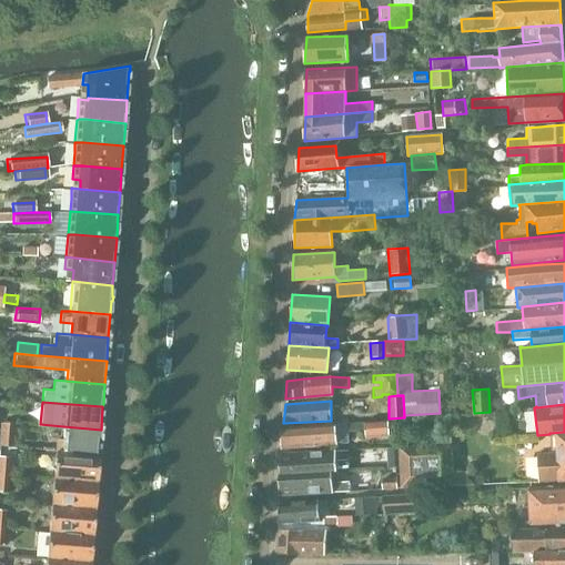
[(507,412),(494,412),(495,436),(508,435),(507,412)]
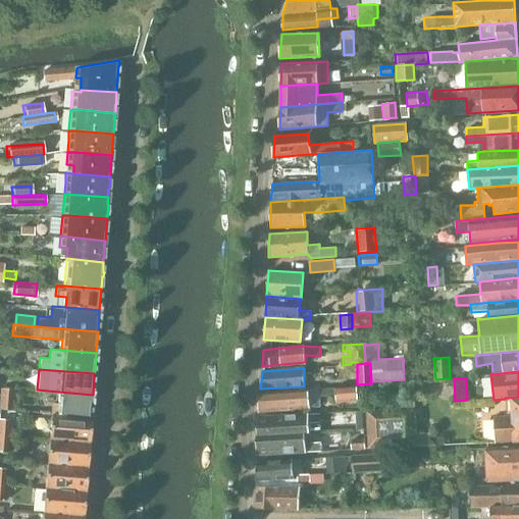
[(11,411),(13,388),(0,387),(0,409),(11,411)]
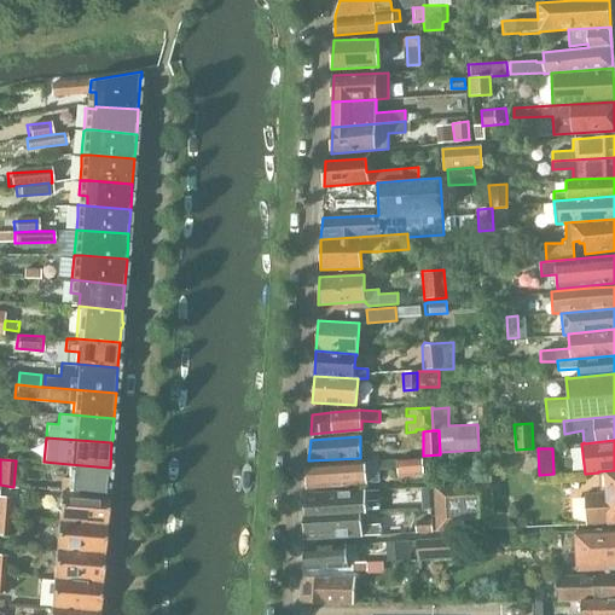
[(381,482),(379,459),(308,465),(307,488),(381,482)]
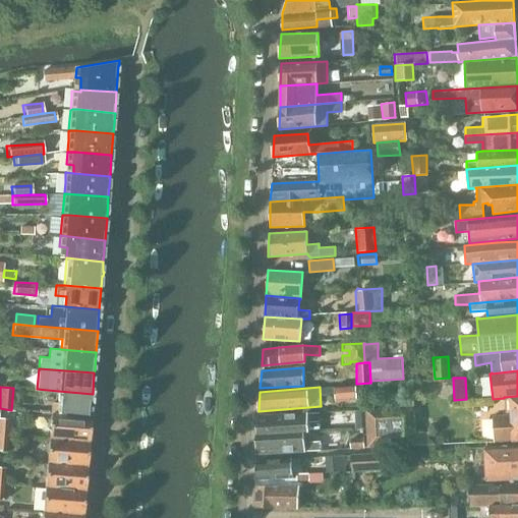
[(91,415),(93,394),(58,391),(57,402),(51,401),(50,411),(91,415)]
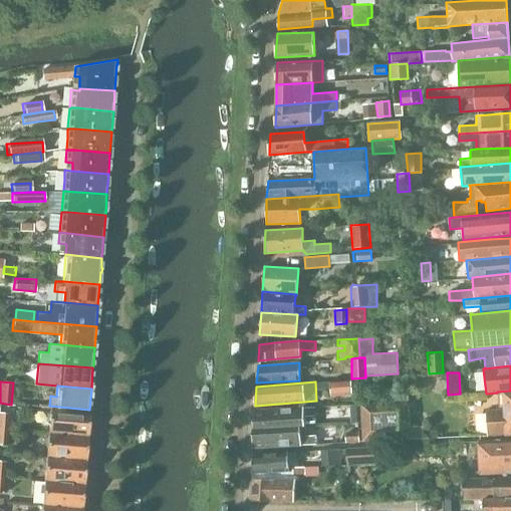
[(510,391),(497,392),(497,393),(498,409),(485,410),(487,436),(510,434),(510,391)]
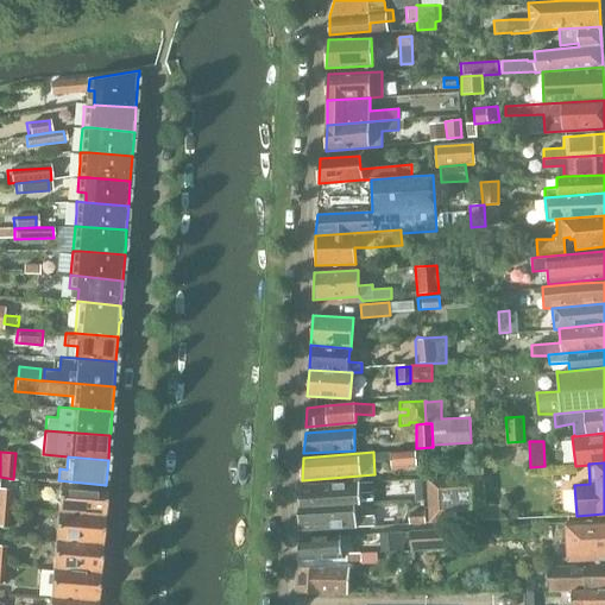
[(379,480),(401,479),(401,468),(379,470),(379,480)]
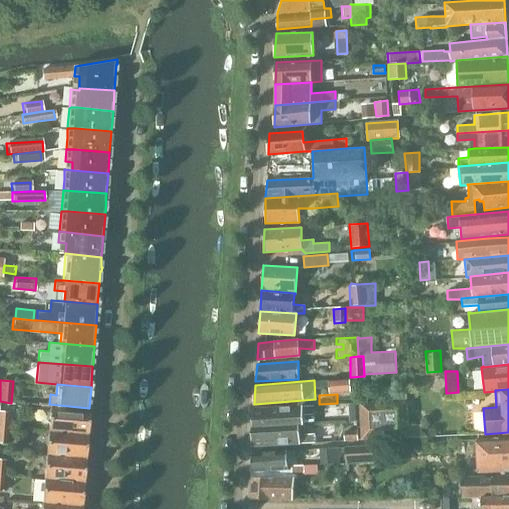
[(361,439),(407,436),(405,399),(360,401),(360,403),(361,420),(361,439)]
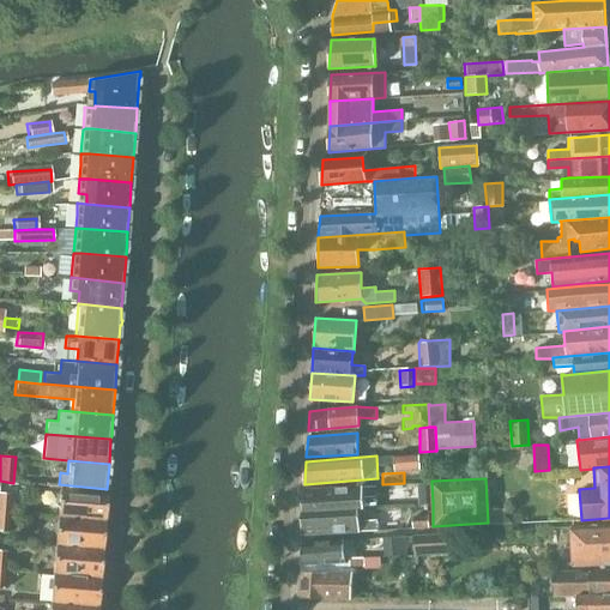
[(432,483),(417,483),(418,503),(433,503),(432,483)]
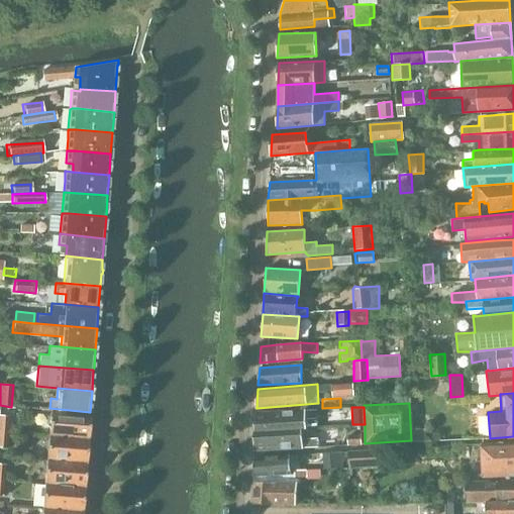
[(47,434),(88,437),(90,413),(49,409),(47,434)]
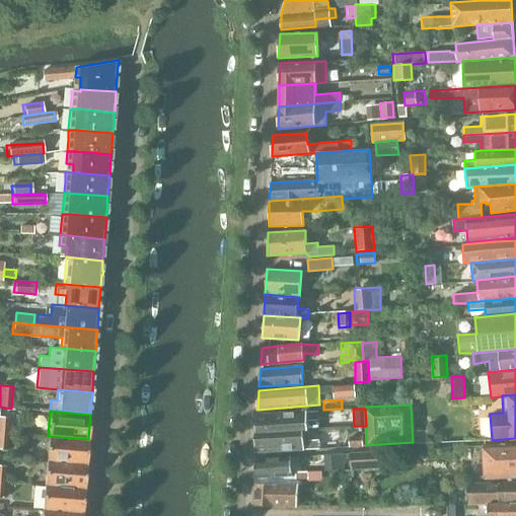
[(302,431),(307,431),(306,421),(318,420),(317,411),(306,412),(258,414),(255,434),(302,431)]
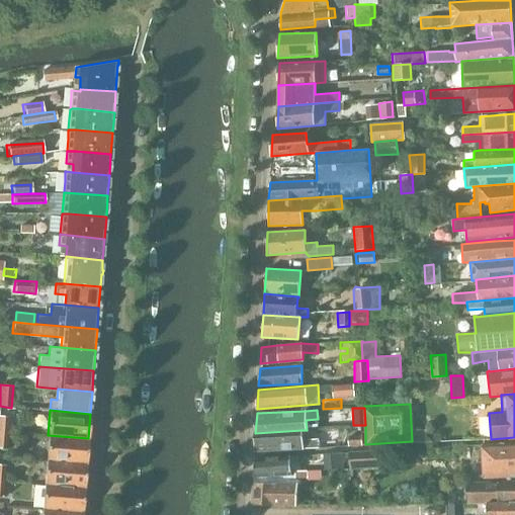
[(0,431),(7,432),(9,416),(0,415),(0,431)]
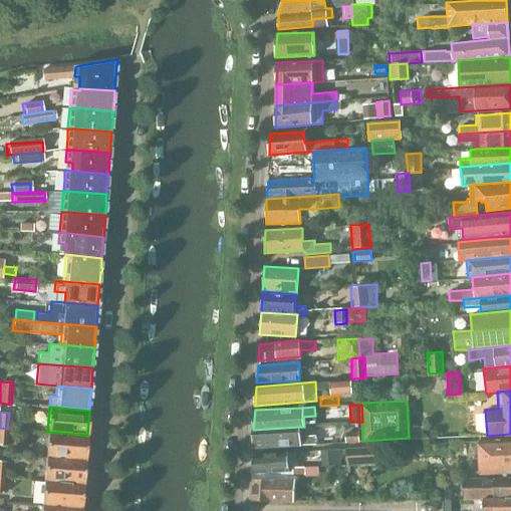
[(423,426),(408,426),(409,438),(423,438),(423,426)]
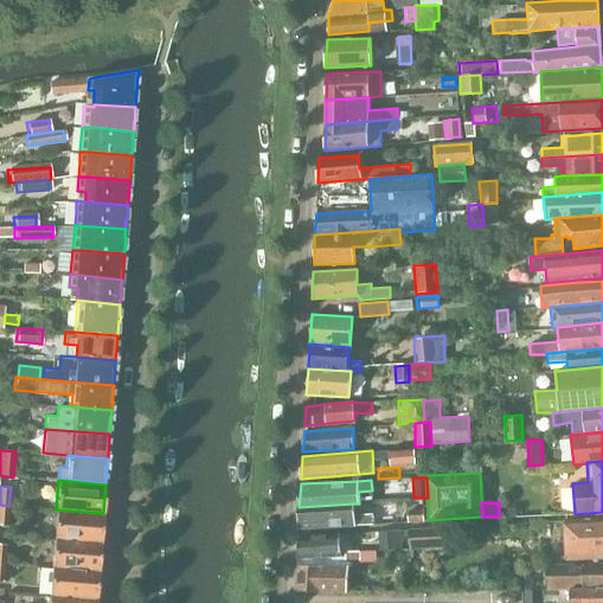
[(353,504),(299,507),(297,528),(354,525),(353,504)]
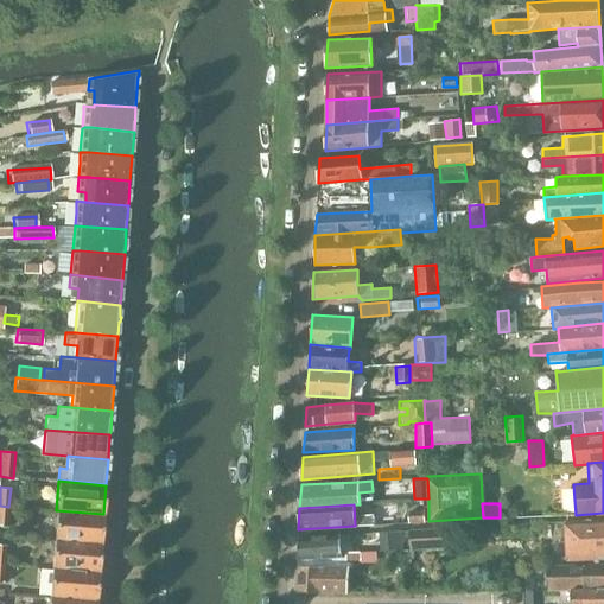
[(101,542),(103,514),(56,510),(53,539),(101,542)]
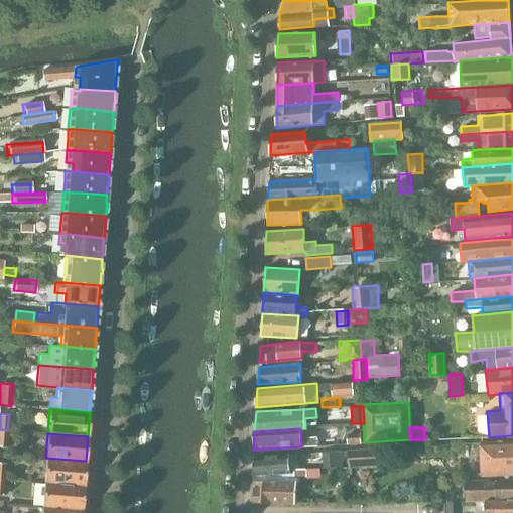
[(347,444),(360,443),(360,433),(347,433),(347,444)]
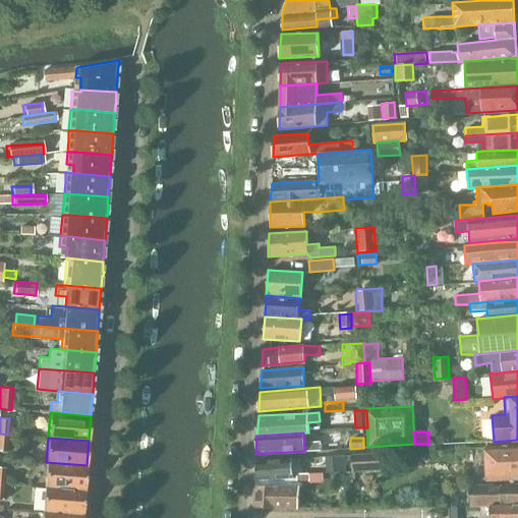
[(513,482),(514,479),(517,478),(517,445),(484,447),(485,481),(509,480),(509,482),(513,482)]
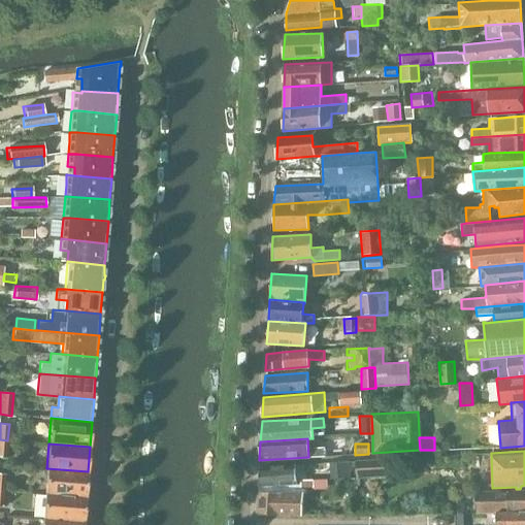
[(386,459),(356,461),(357,478),(387,477),(386,459)]
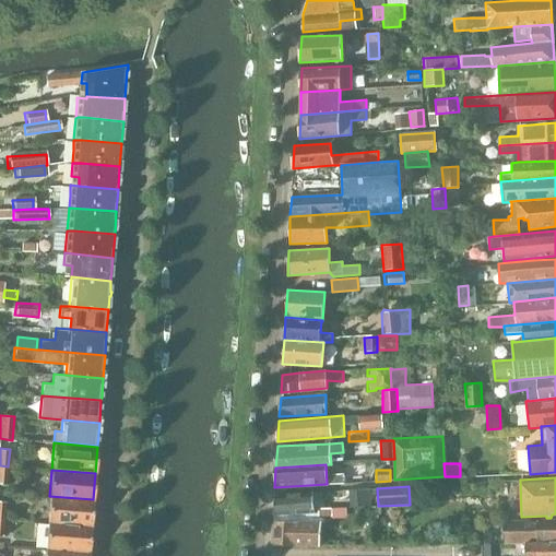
[(357,508),(371,507),(369,488),(356,489),(357,508)]
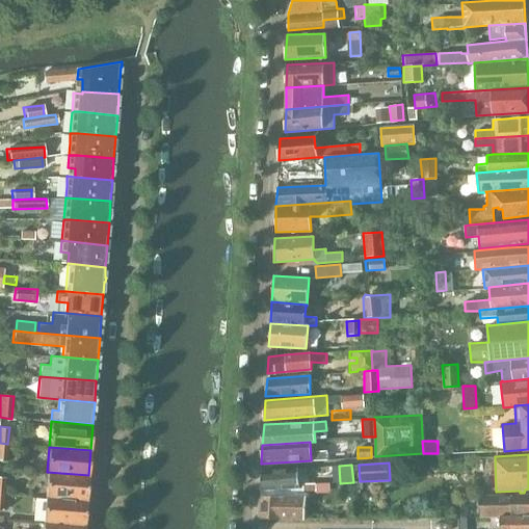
[(261,471),(260,491),(298,487),(297,469),(261,471)]
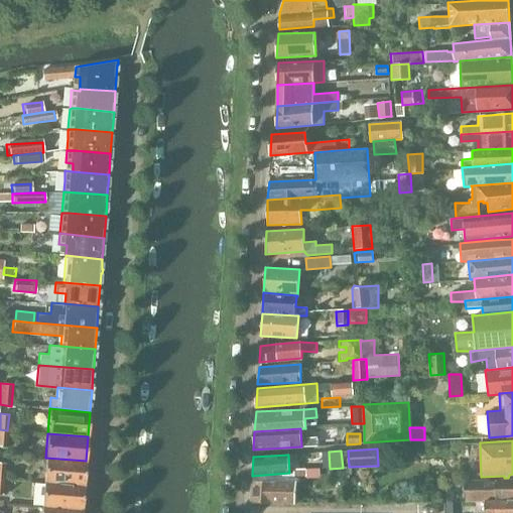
[(86,461),(45,458),(43,482),(84,485),(86,461)]
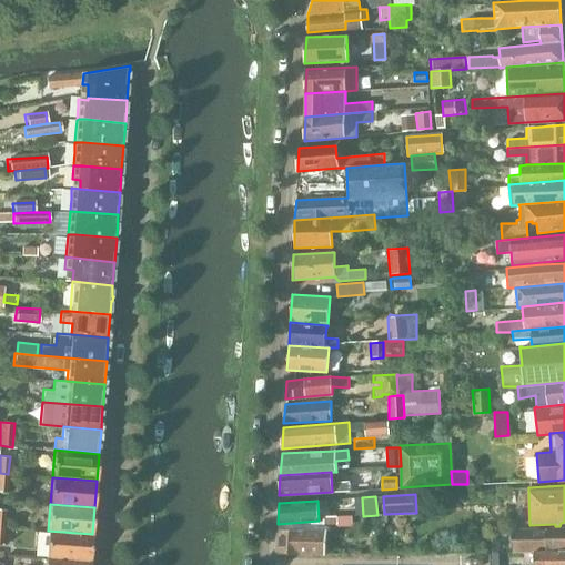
[(319,521),(278,524),(278,528),(275,554),(315,554),(316,536),(322,536),(323,525),(343,525),(343,515),(322,516),(322,521),(319,521)]
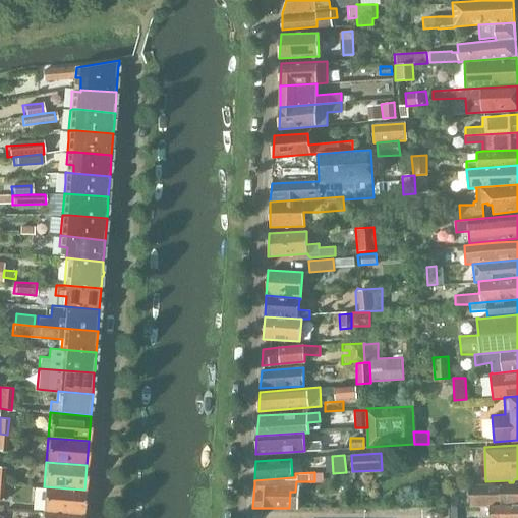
[(469,505),(517,505),(517,484),(500,484),(500,485),(468,486),(469,505)]
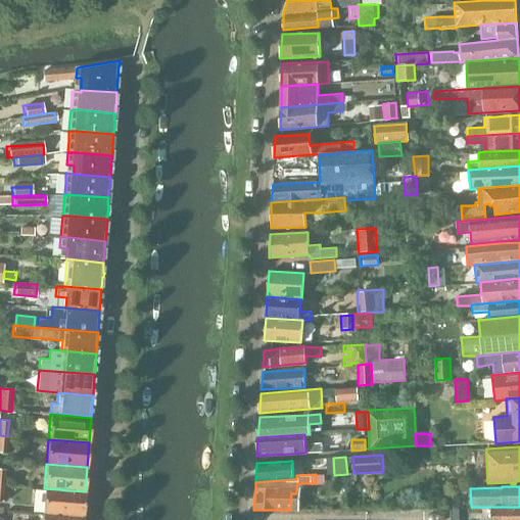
[(42,513),(83,516),(85,491),(44,488),(42,513)]
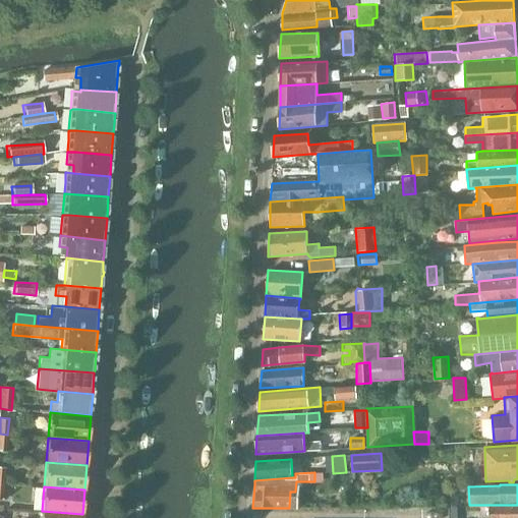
[(517,517),(517,505),(469,505),(469,506),(488,506),(488,517),(517,517)]
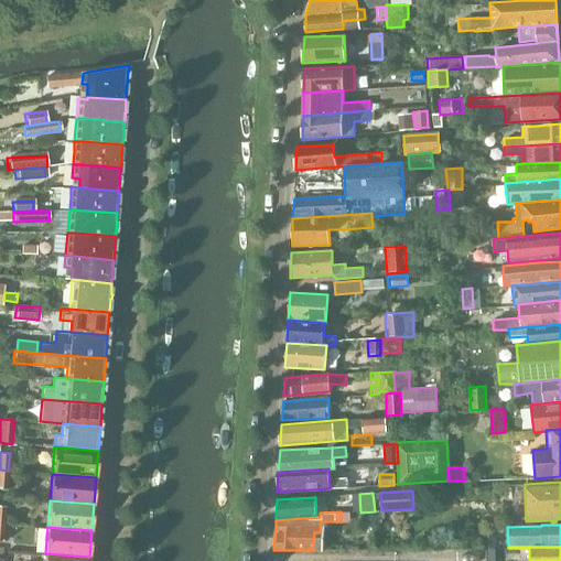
[(485,560),(495,560),(495,548),(485,548),(485,560)]
